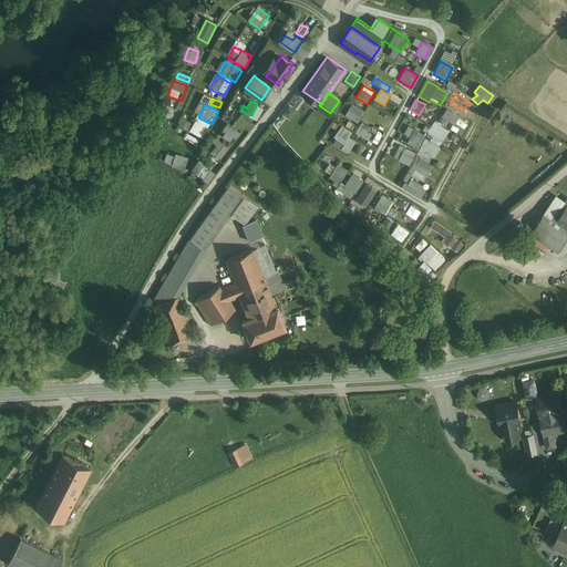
[(289,104),(282,113),(290,120),(297,110),(289,104)]
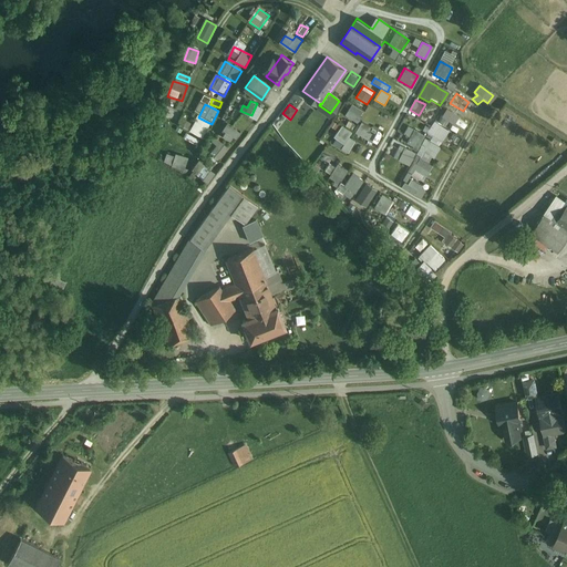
[(351,104),(344,115),(357,123),(363,112),(351,104)]
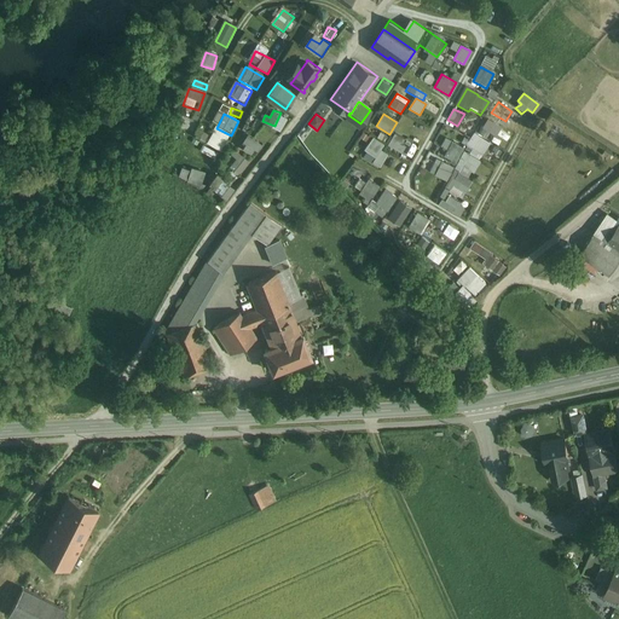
[(179,125),(189,128),(191,119),(181,116),(179,125)]
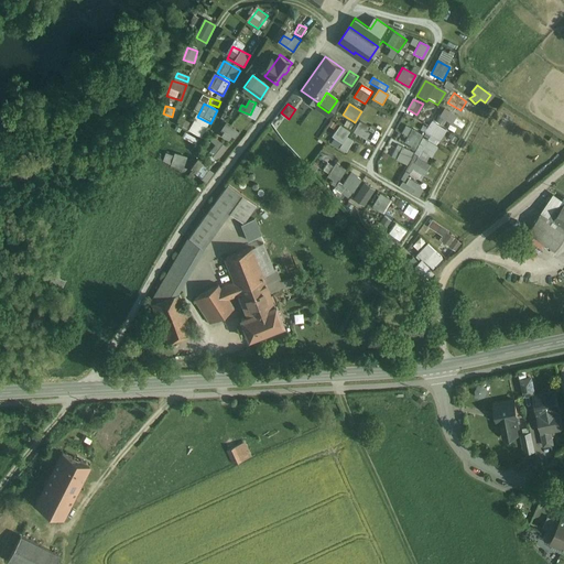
[(441,118),(437,122),(444,126),(446,121),(452,125),(456,117),(443,108),(437,116),(441,118)]
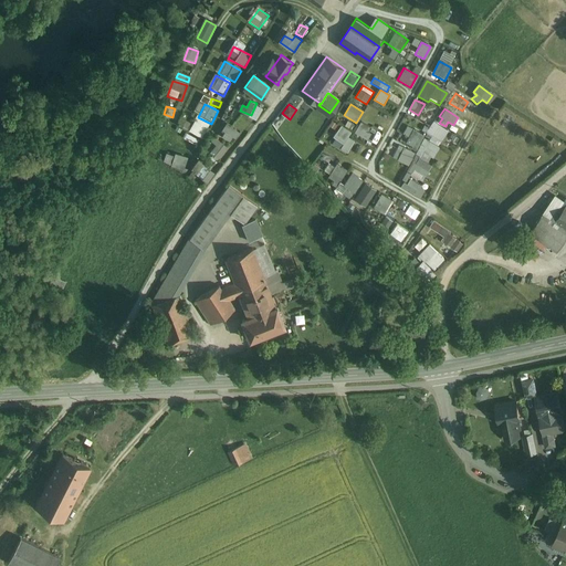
[(198,117),(190,133),(203,140),(211,124),(198,117)]
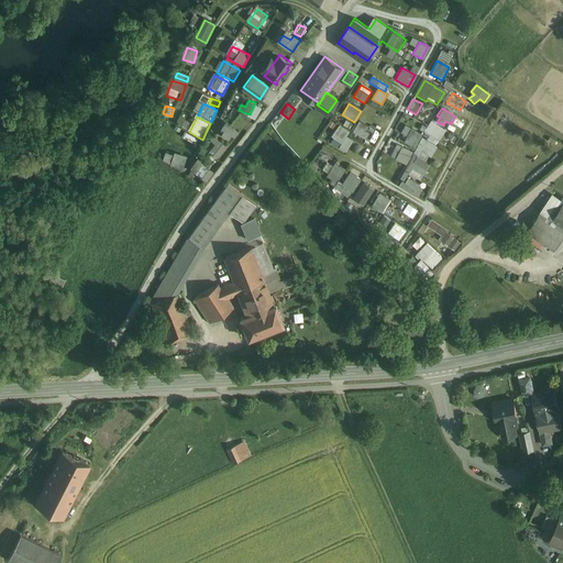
[(359,122),(352,133),(364,140),(371,129),(359,122)]
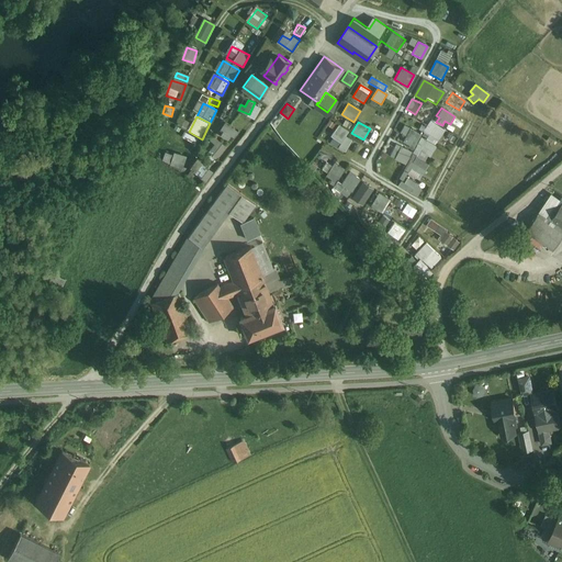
[(446,131),(430,122),(423,133),(438,142),(446,131)]
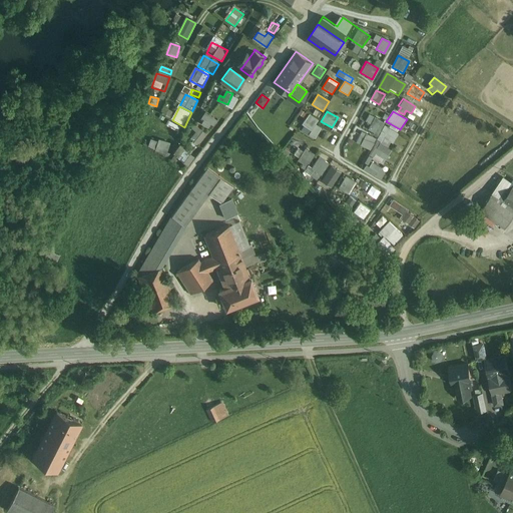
[(217,120),(205,113),(199,123),(210,130),(217,120)]
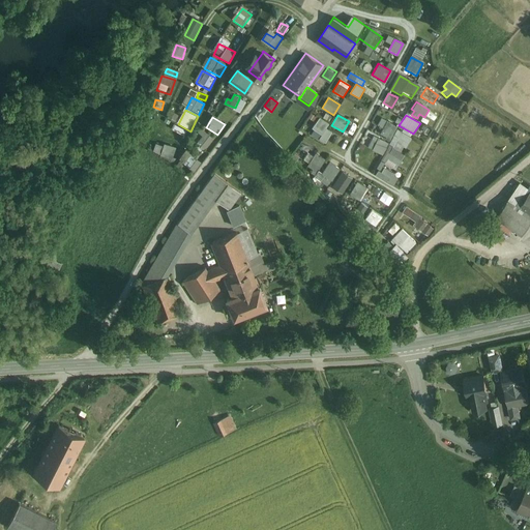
[(328,124),(316,117),(310,126),(322,134),(328,124)]
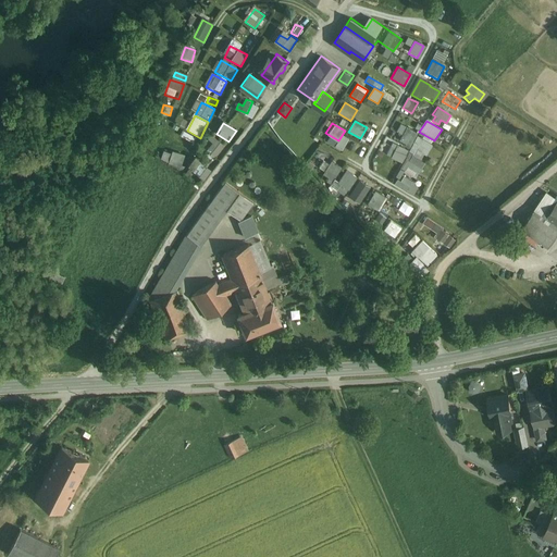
[(417,134),(407,128),(398,145),(408,150),(417,134)]
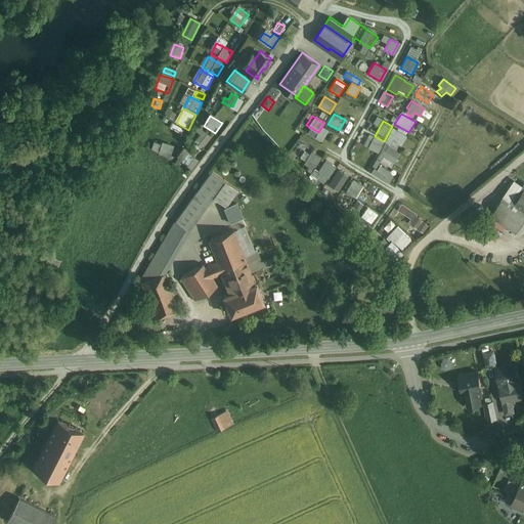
[(349,122),(344,130),(348,133),(353,124),(349,122)]
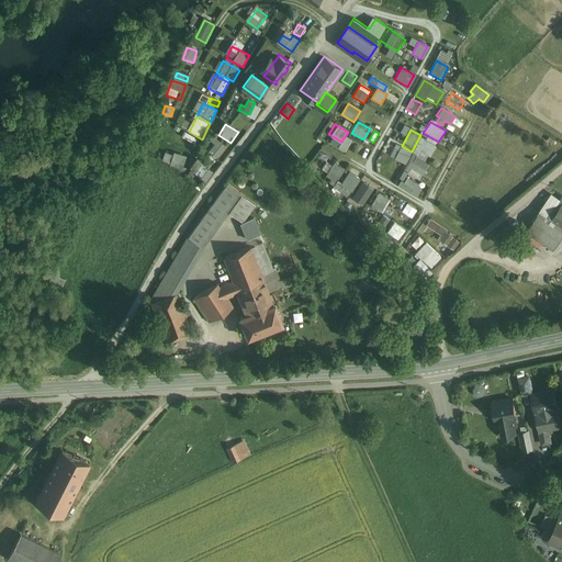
[(198,141),(182,133),(177,145),(192,152),(198,141)]
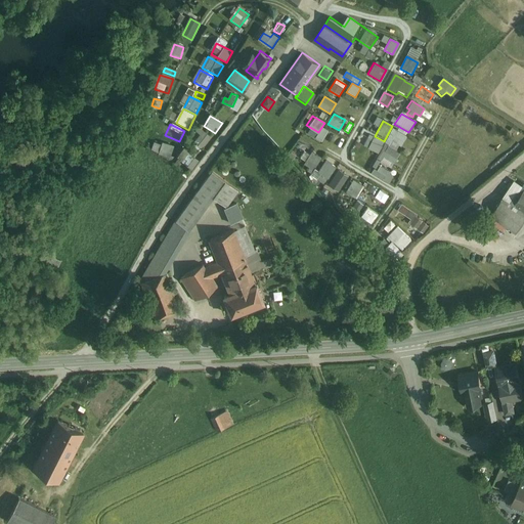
[(212,137),(203,131),(193,145),(202,151),(212,137)]
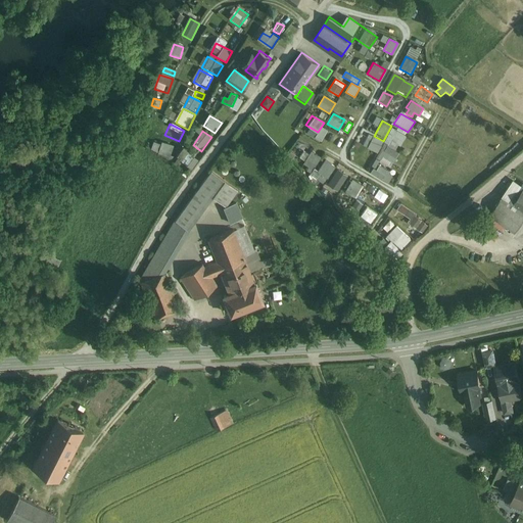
[(406,137),(394,131),(391,136),(402,142),(406,137)]
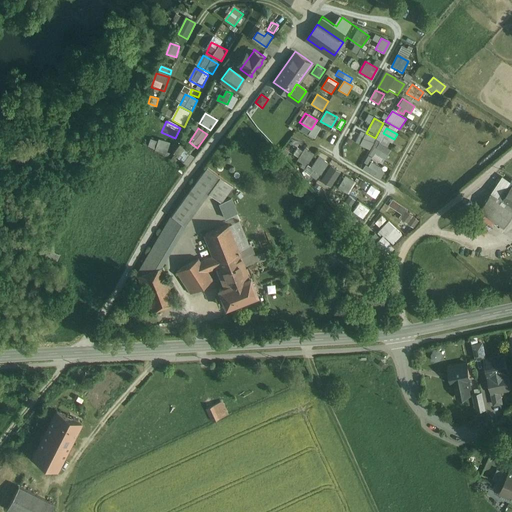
[(365,134),(363,138),(358,136),(354,143),(361,146),(369,151),(375,139),(365,134)]
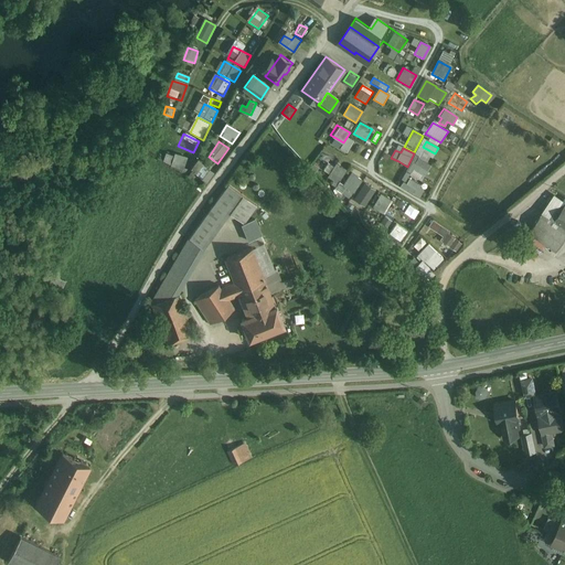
[(433,159),(423,155),(419,159),(429,164),(433,159)]
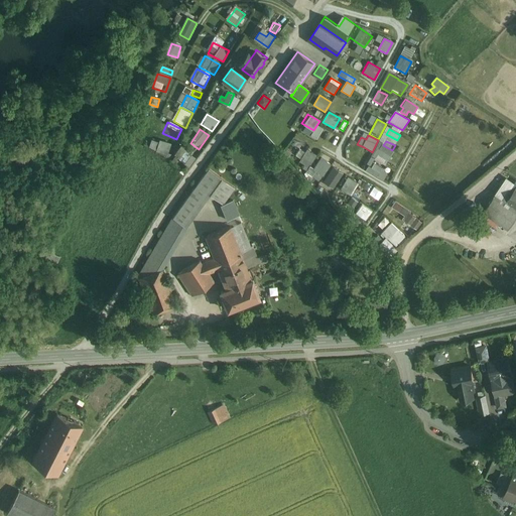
[(159,144),(152,142),(149,150),(156,152),(159,144)]
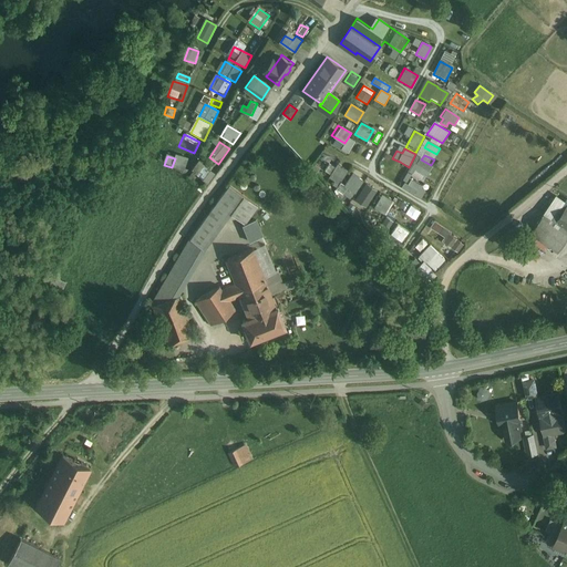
[(184,175),(188,161),(175,156),(175,158),(172,167),(171,171),(184,175)]
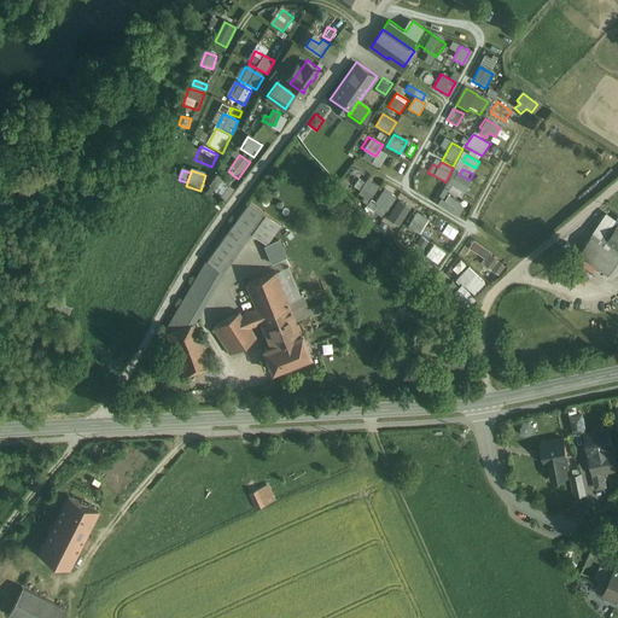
[(471,182),(456,174),(450,184),(466,192),(471,182)]
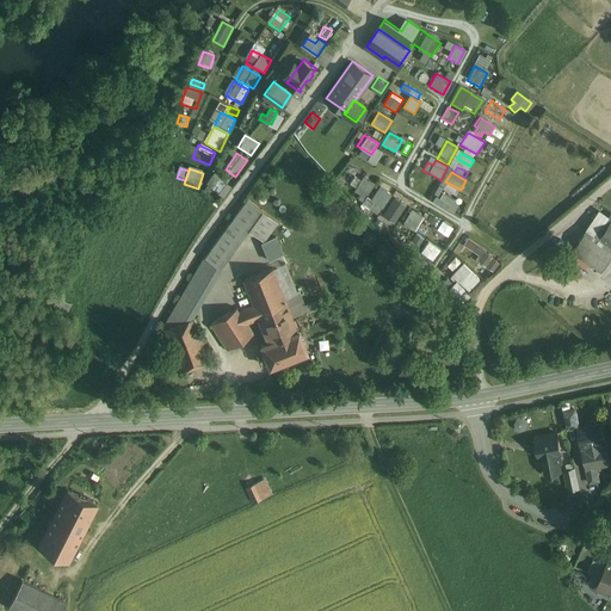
[(363,178),(355,192),(365,198),(374,184),(363,178)]
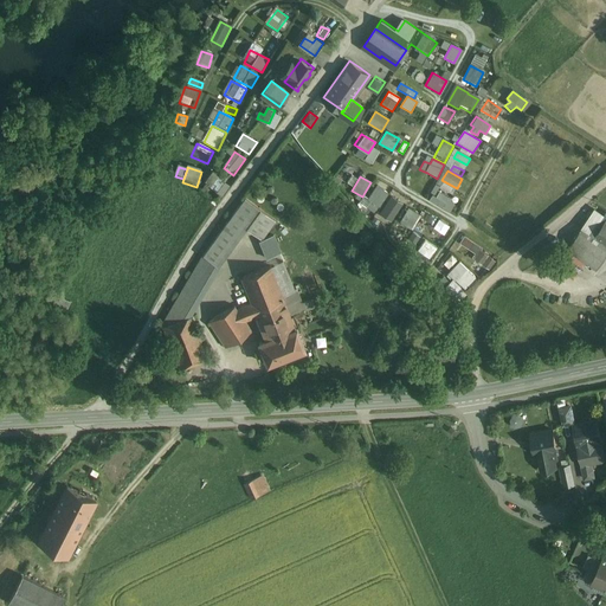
[(219,178),(211,189),(219,194),(226,184),(219,178)]
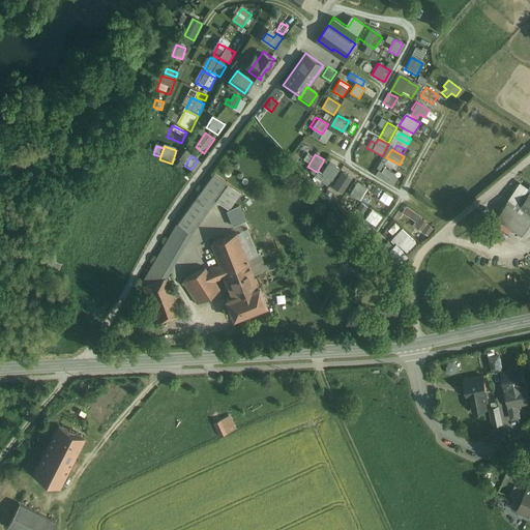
[(379,160),(371,156),(364,167),(373,171),(379,160)]
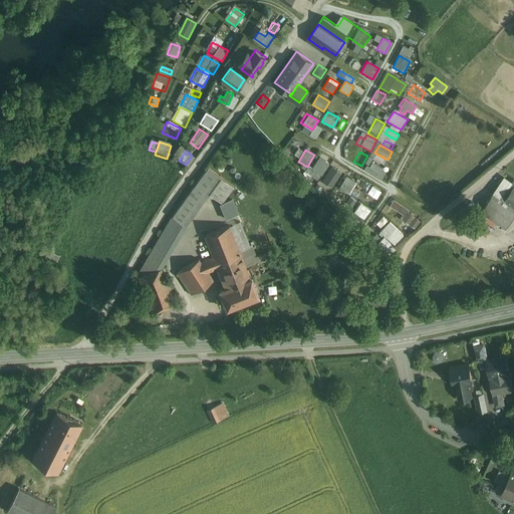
[(351,158),(344,154),(342,158),(349,162),(351,158)]
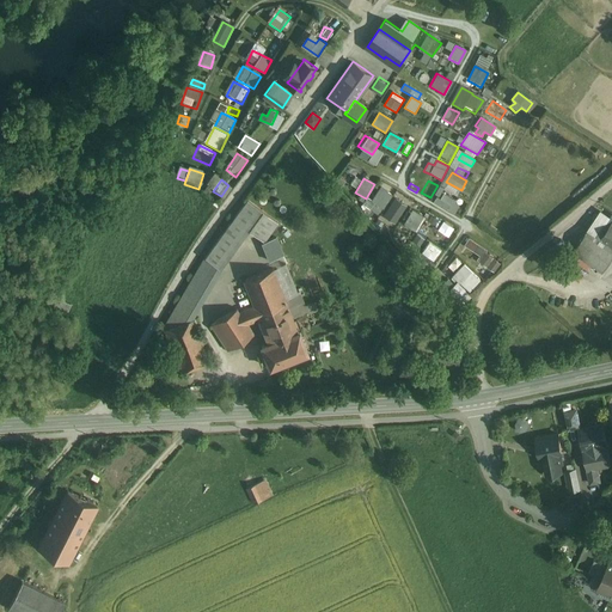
[(447,184),(444,190),(454,196),(457,190),(447,184)]
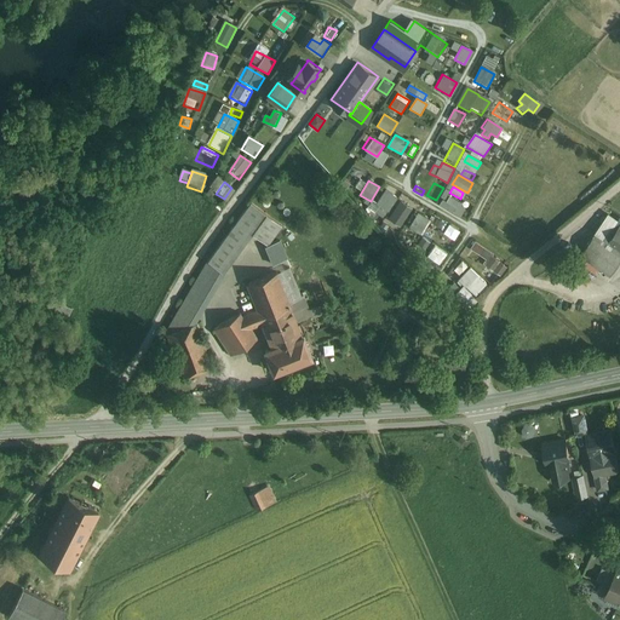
[(396,199),(385,191),(377,204),(388,211),(396,199)]
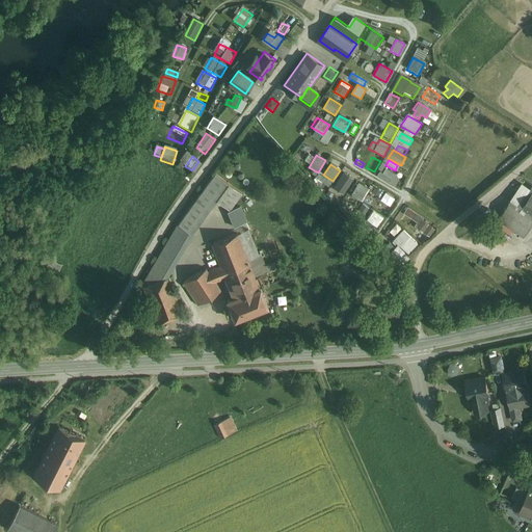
[(393,175),(382,169),(377,178),(388,183),(393,175)]
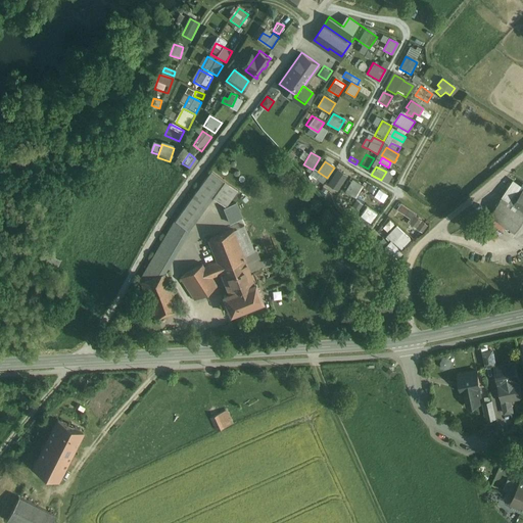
[(347,177),(338,170),(327,185),(337,192),(347,177)]
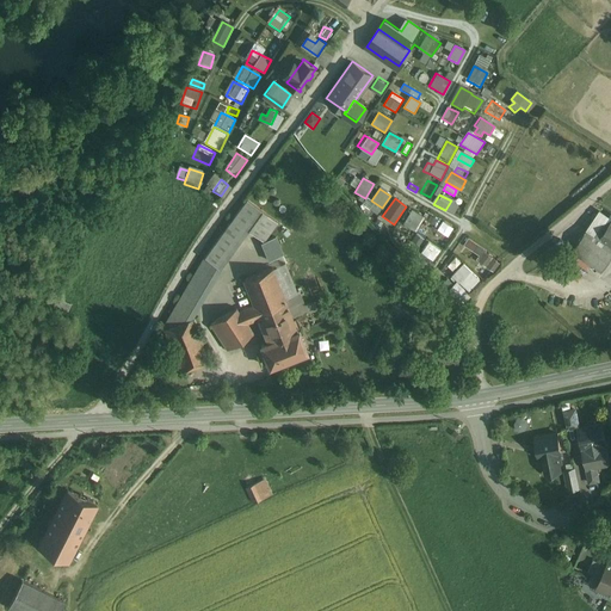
[(247,199),(205,257),(220,267),(248,229),(263,210),(247,199)]
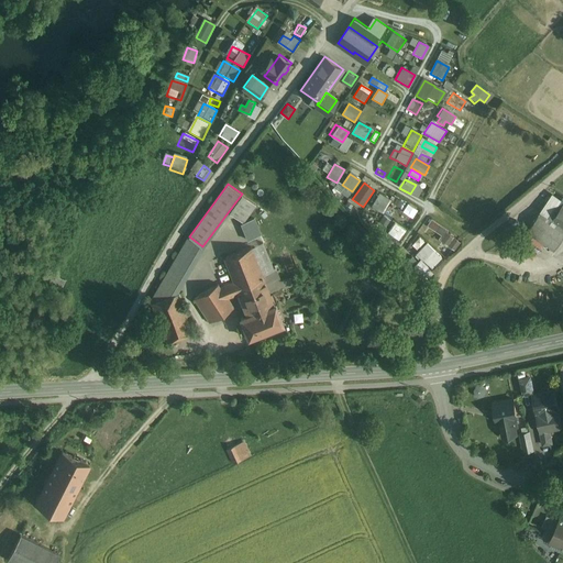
[(344,188),(340,192),(348,198),(351,194),(344,188)]
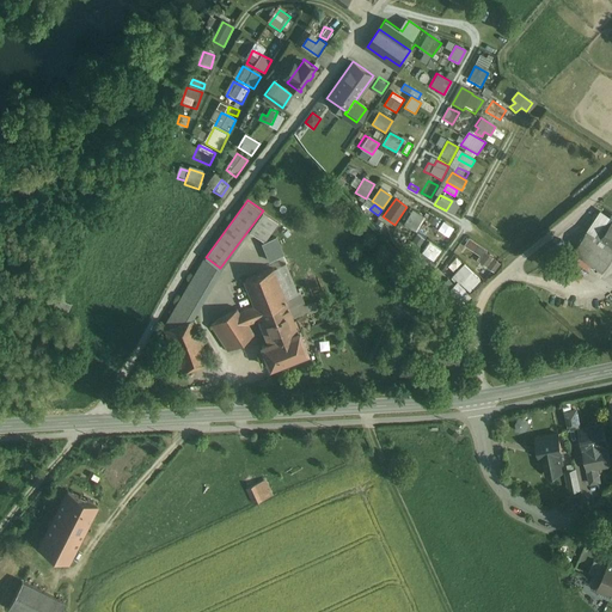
[(263,210),(249,230),(264,242),(279,222),(263,210)]
